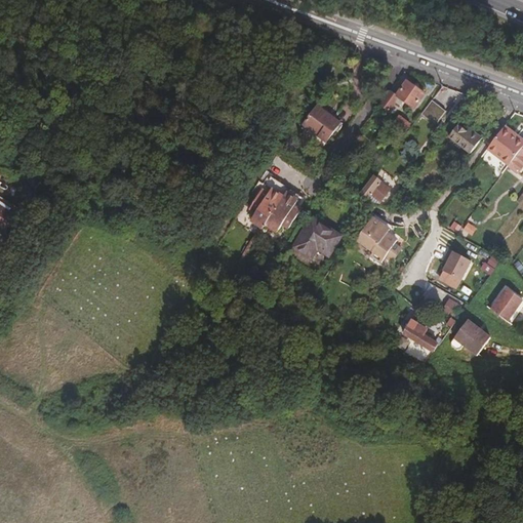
[(388,88),(377,101),(388,109),(395,99),(399,104),(402,99),(412,107),(423,92),(414,86),(406,79),(395,93),(388,88)]
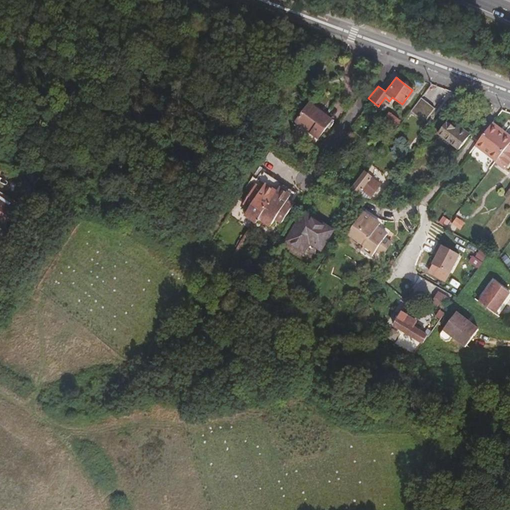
[(428,103),(420,96),(409,110),(416,115),(418,112),(425,118),(433,107),(428,103)]
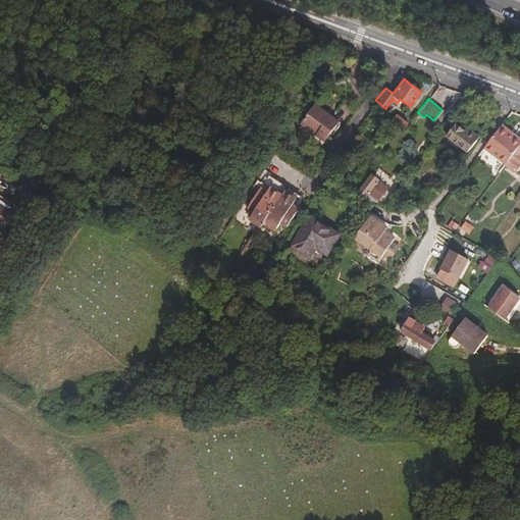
[(301,122),(323,138),(335,120),(323,112),(314,105),(301,122)]
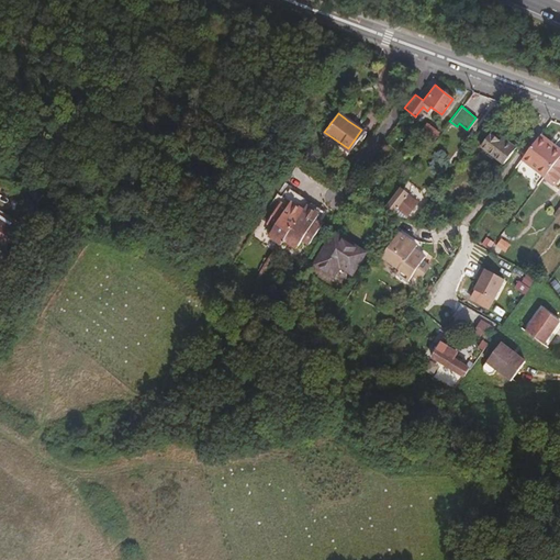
[(437,134),(426,125),(421,131),(417,135),(429,145),(437,134)]
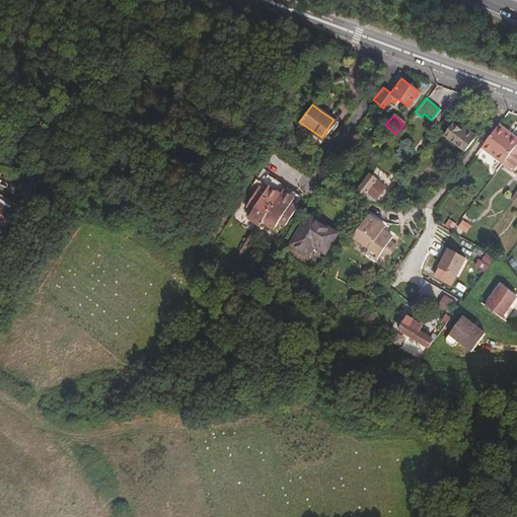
[(458,127),(451,122),(443,134),(463,149),(474,134),(466,129),(464,132),(458,127)]
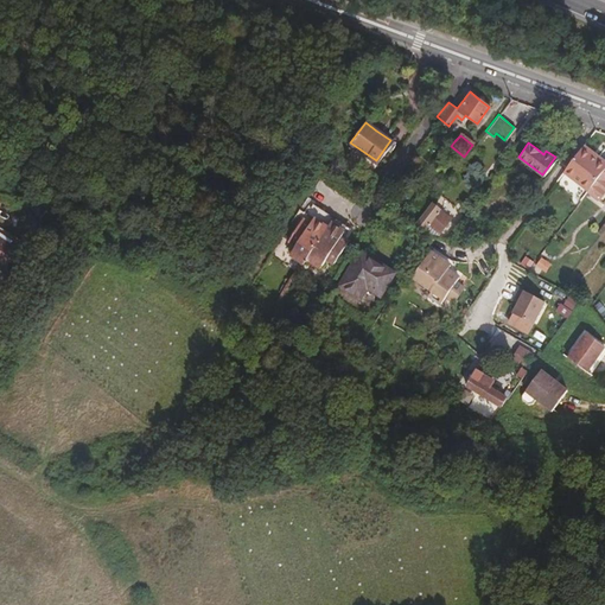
[(604,160),(594,153),(584,144),(580,148),(604,166),(604,160)]
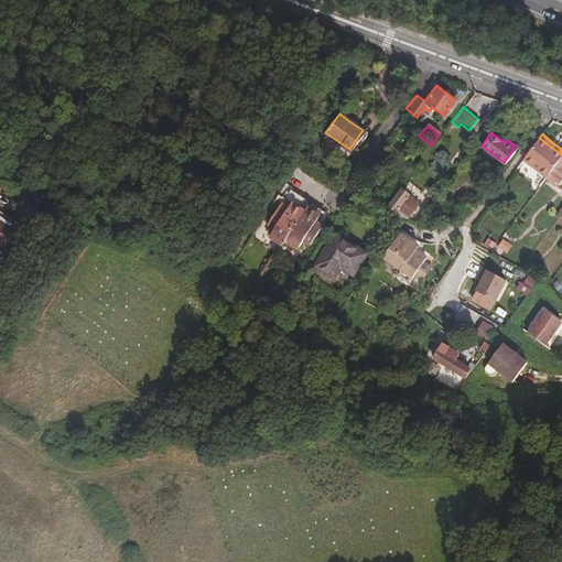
[(561,154),(539,138),(523,158),(547,175),(548,173),(561,157),(561,154)]
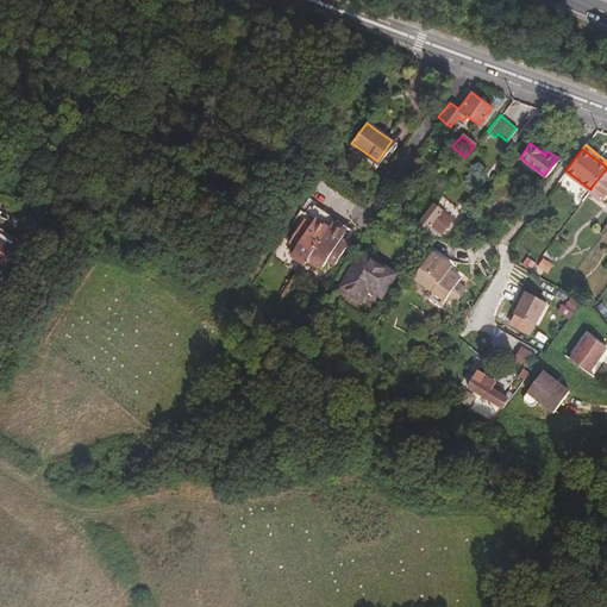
[(606,169),(592,187),(596,192),(606,177),(606,169)]
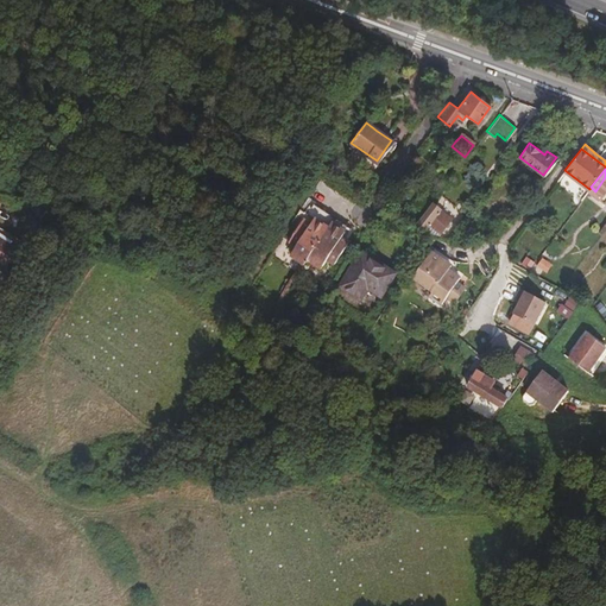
[(431,200),(411,226),(429,233),(436,227),(441,229),(452,216),(431,200)]
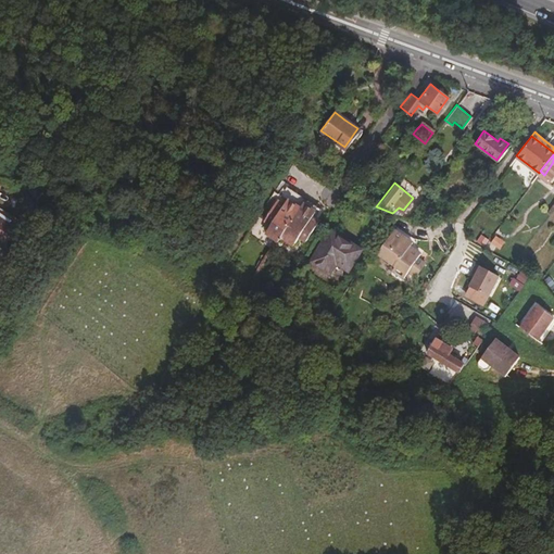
[(273,205),(284,190),(285,188),(277,184),(266,201),(273,205)]
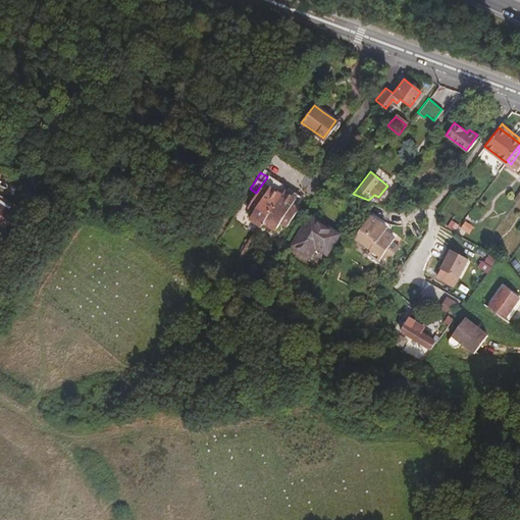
[(281,189),(266,178),(256,193),(246,208),(251,212),(248,216),(260,224),(262,220),(273,228),(277,222),(284,226),(298,206),(295,203),(297,199),(281,189)]
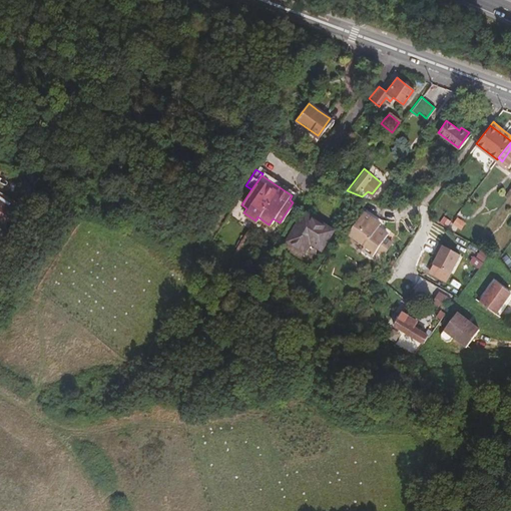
[(16,203),(0,191),(0,223),(2,224),(16,203)]
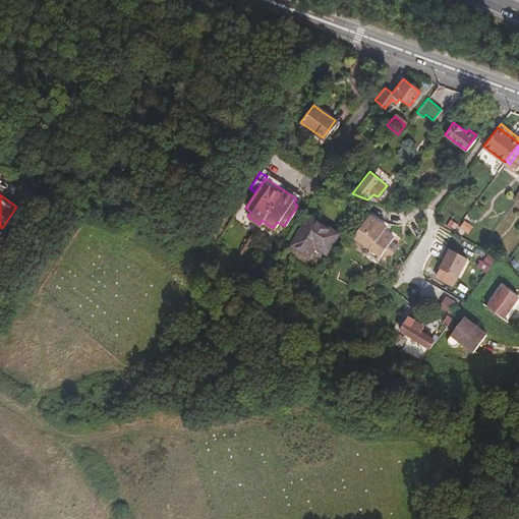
[(320,220),(306,212),(286,242),(306,254),(311,245),(322,251),(335,230),(320,220)]
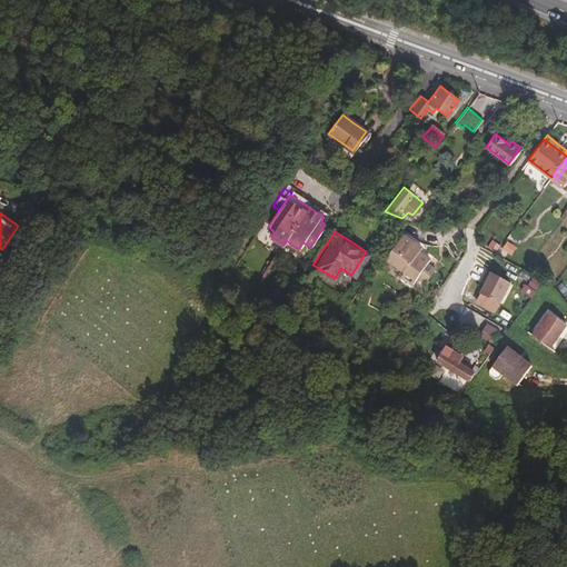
[(423,245),(404,231),(386,256),(405,268),(401,272),(413,280),(430,256),(425,251),(420,248),(423,245)]
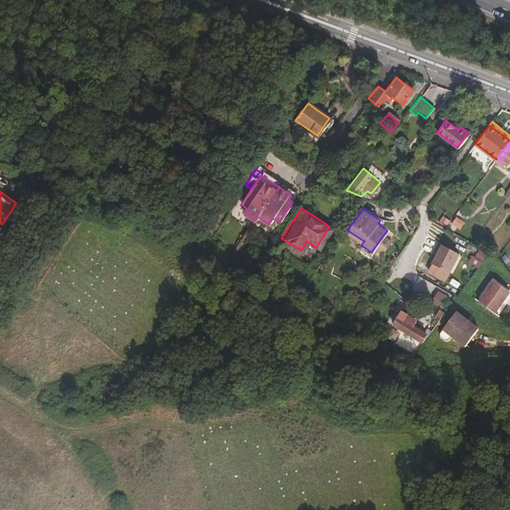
[(453,222),(463,228),(467,220),(457,215),(453,222)]
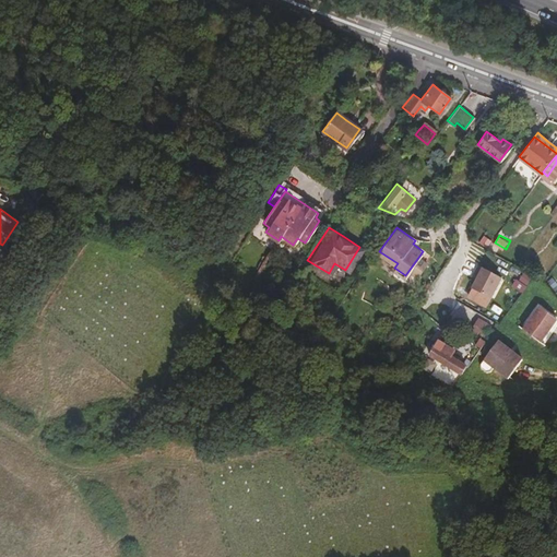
[(484,268),(476,264),(472,272),(476,274),(474,279),(470,287),(489,296),(499,276),(484,268)]
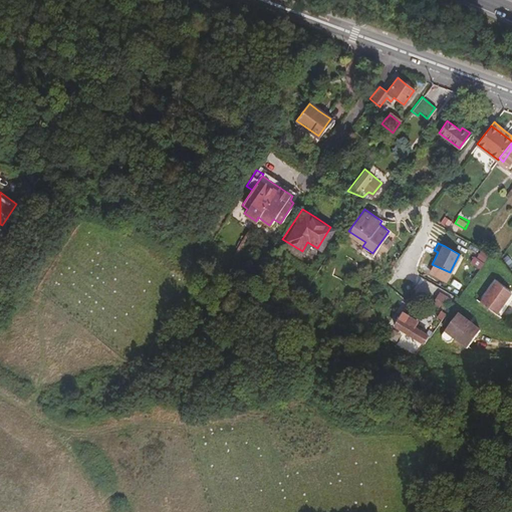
[(480,248),(473,264),(484,269),(491,253),(480,248)]
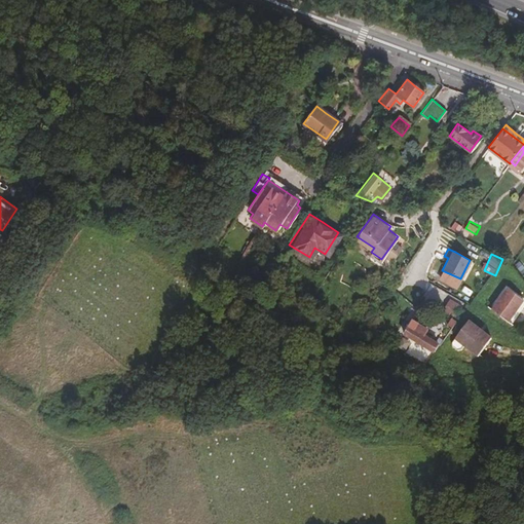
[(523,301),(509,291),(494,311),(511,324),(523,305),(523,301)]
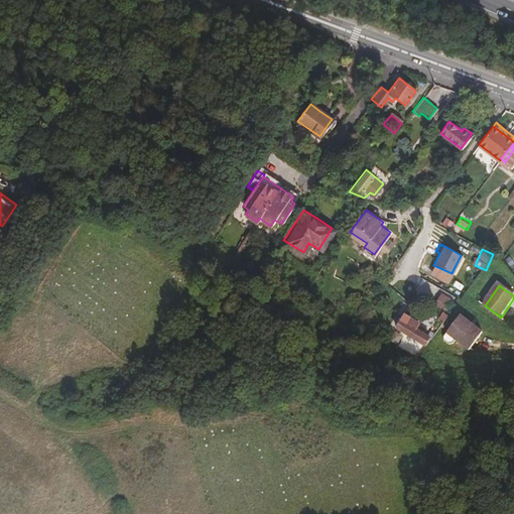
[(441,293),(435,304),(442,308),(448,299),(450,298),(441,293)]
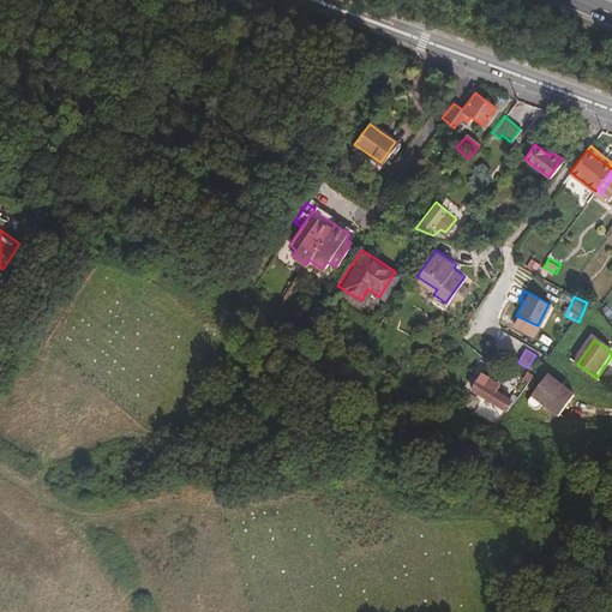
[(534,357),(527,367),(534,372),(540,360),(534,357)]
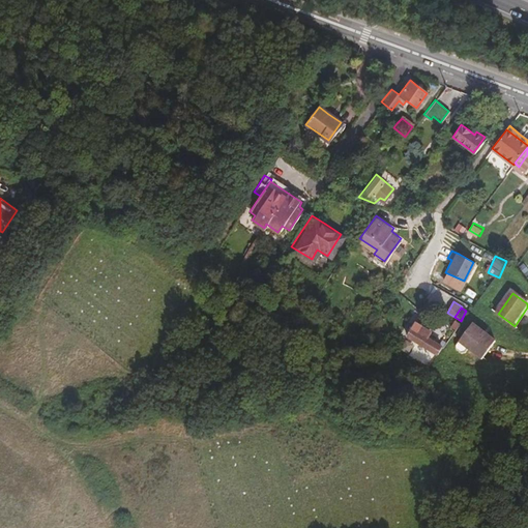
[(413,323),(406,335),(436,354),(440,347),(426,338),(429,332),(419,326),(413,323)]
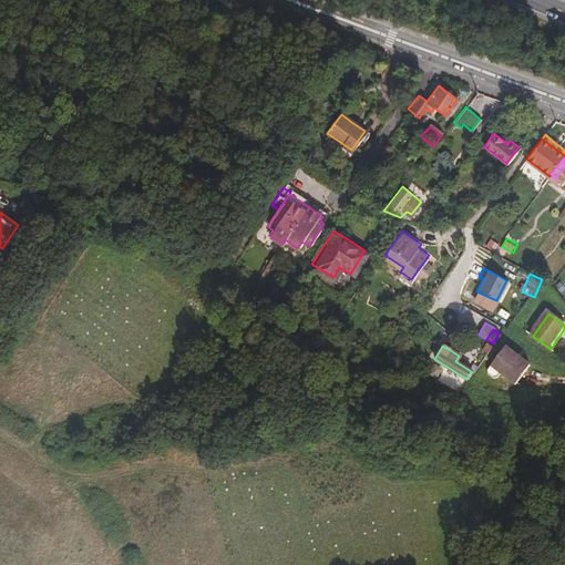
[(504,347),(486,371),(486,376),(492,379),(495,378),(499,375),(513,386),(528,366),(504,347)]
